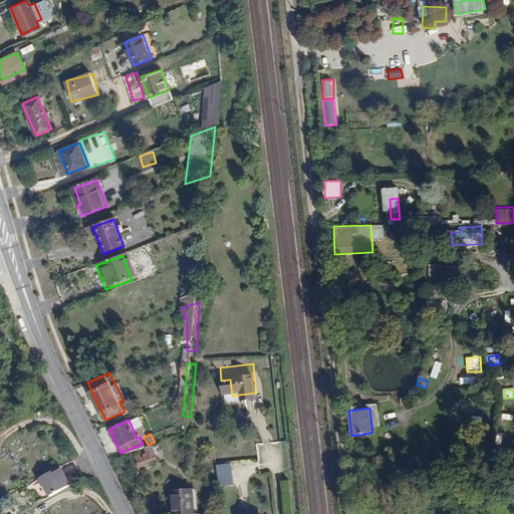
[(138,465),(140,473),(159,468),(155,455),(147,457),(149,462),(138,465)]
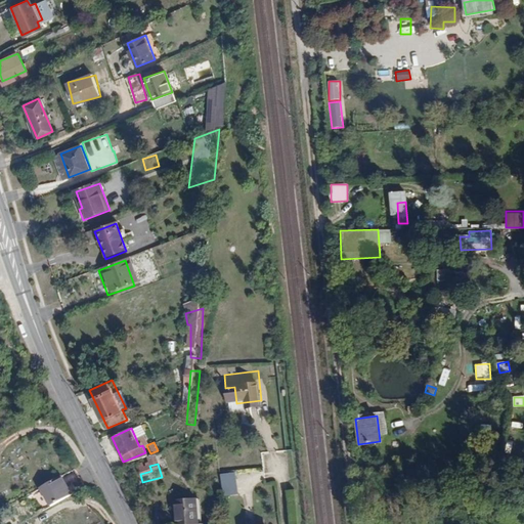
[(221,495),(236,495),(236,473),(221,474),(221,495)]
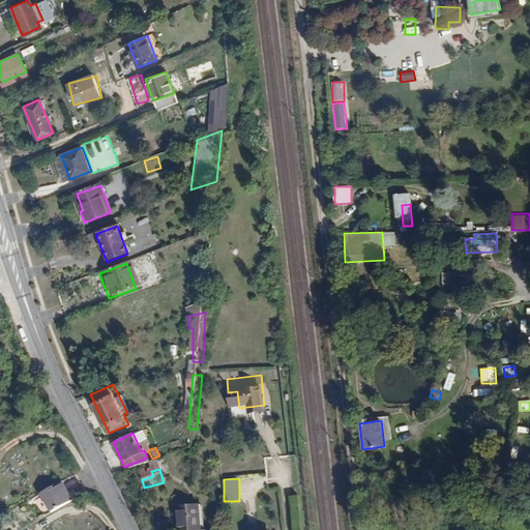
[(63,481),(41,493),(52,511),(74,500),(63,481)]
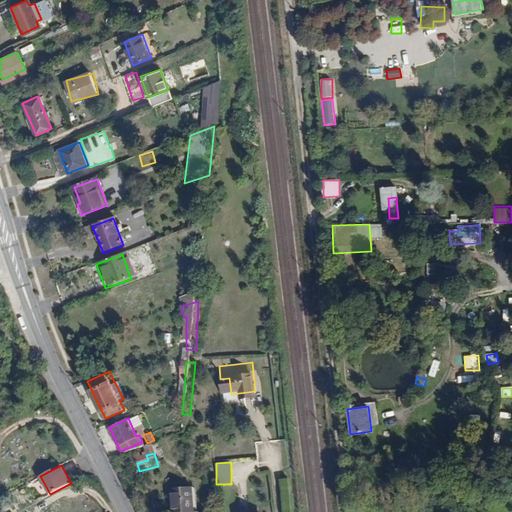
[(172,490),(172,511),(193,511),(192,488),(182,488),(172,490)]
